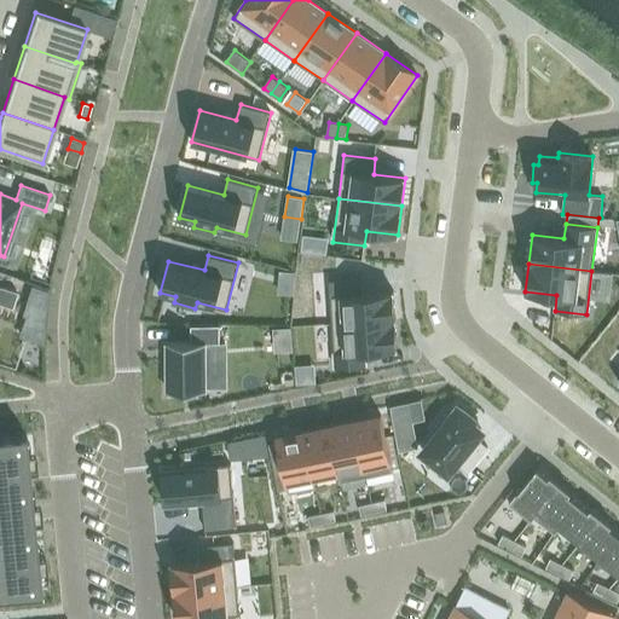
[(360,278),(329,281),(333,324),(395,319),(393,291),(362,293),(360,278)]
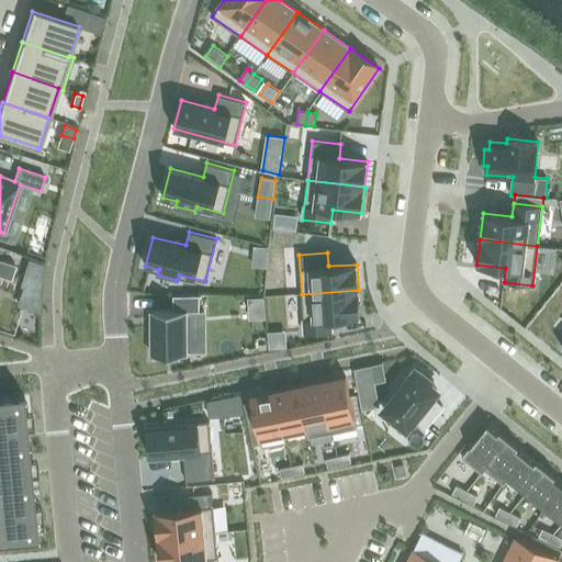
[(0,276),(11,279),(15,265),(0,259),(0,276)]
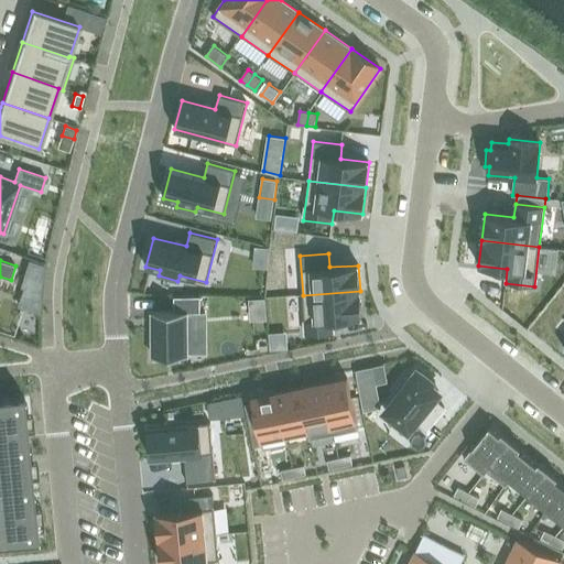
[(30,260),(21,286),(24,288),(41,293),(41,284),(42,274),(44,266),(30,260)]
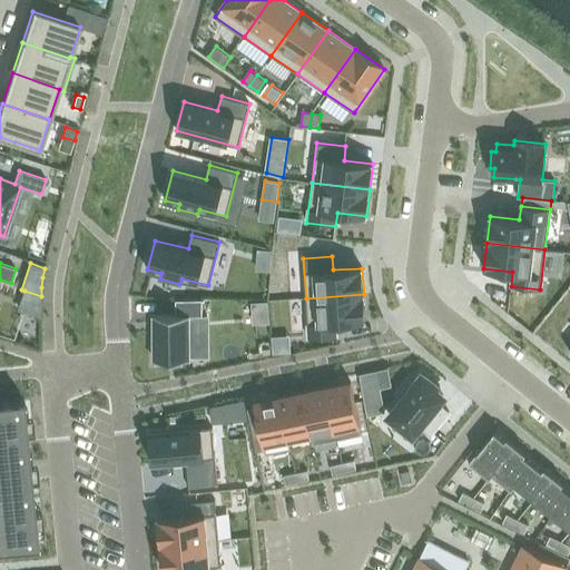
[(364,294),(306,298),(308,338),(337,336),(336,323),(365,321),(364,294)]
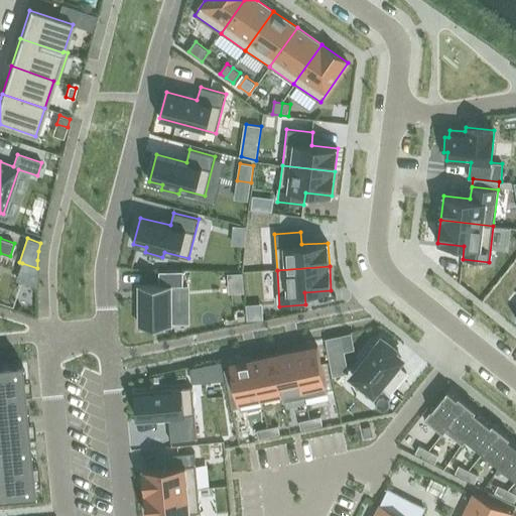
[(159,284),(139,285),(139,327),(171,326),(171,286),(183,286),(183,271),(159,271),(159,284)]
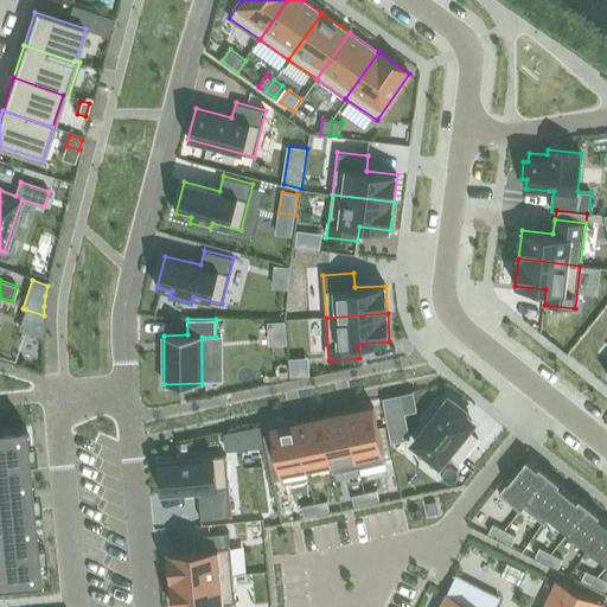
[(429,425),(415,442),(440,462),(448,453),(460,462),(479,439),(467,429),(473,422),(464,415),(465,413),(449,400),(442,409),(438,407),(426,421),(429,425)]
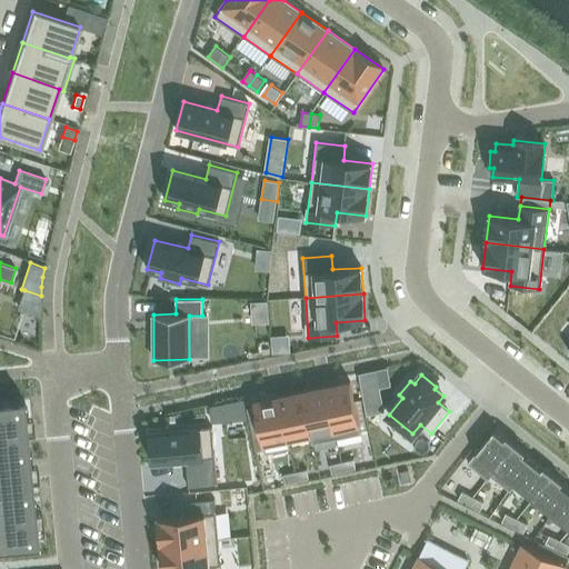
[(350,381),(327,386),(337,438),(361,433),(350,381)]
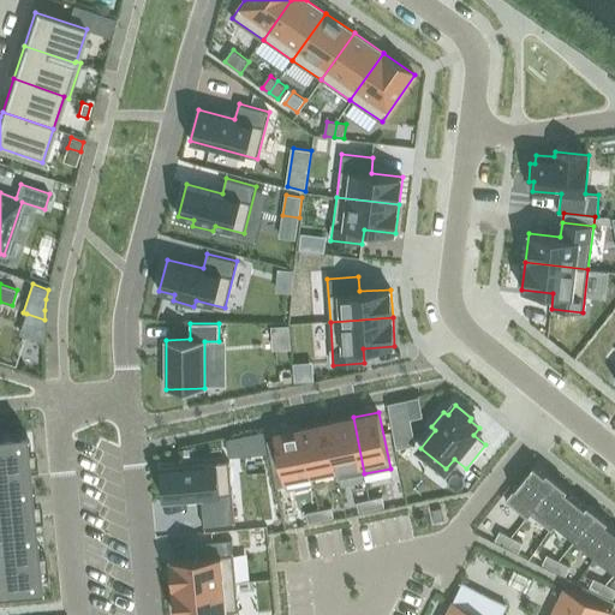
[(353,417),(327,423),(336,467),(335,469),(338,479),(364,473),(353,417)]
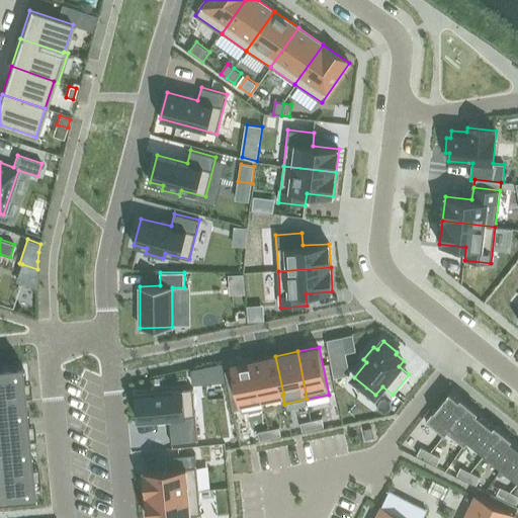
[(275,356),(254,360),(261,399),(263,399),(282,395),(283,394),(275,356)]
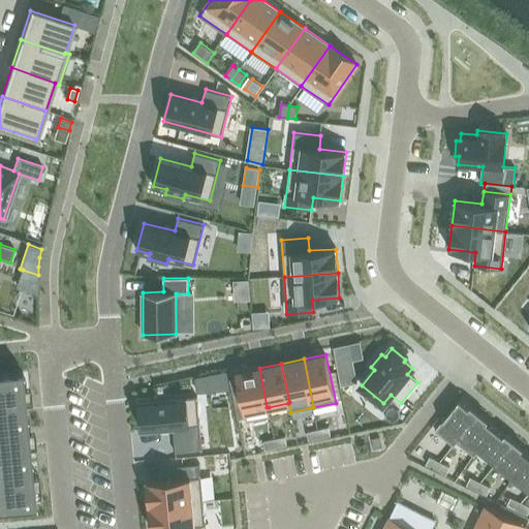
[(259,368),(237,373),(247,422),(271,416),(269,407),(267,407),(259,368)]
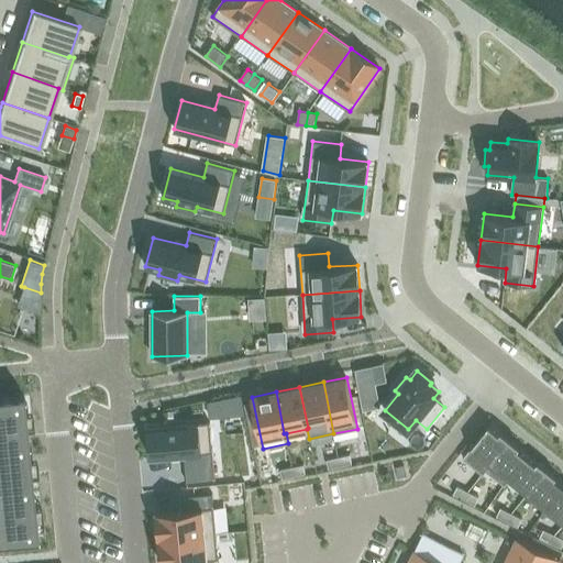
[(22,393),(0,395),(0,542),(41,539),(22,393)]
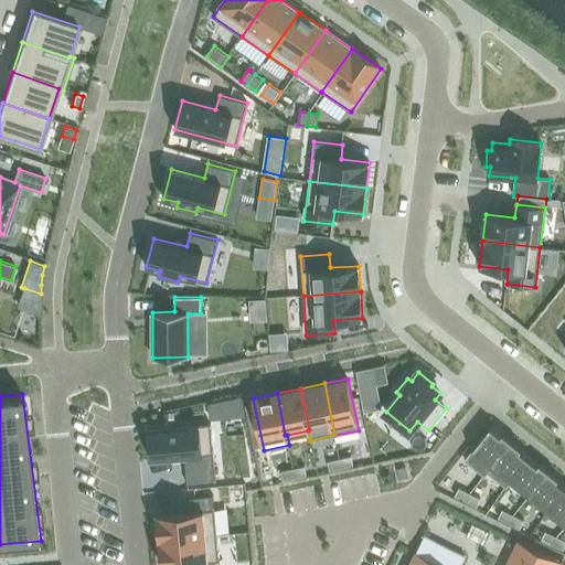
[(245,415),(241,395),(231,397),(234,416),(245,415)]
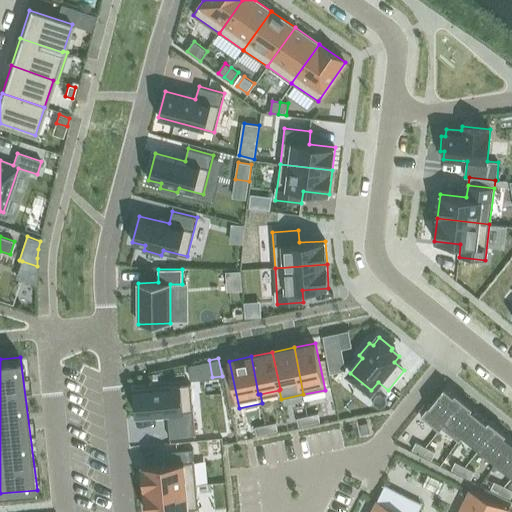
[(191,384),(134,389),(136,416),(167,413),(170,439),(196,437),(191,384)]
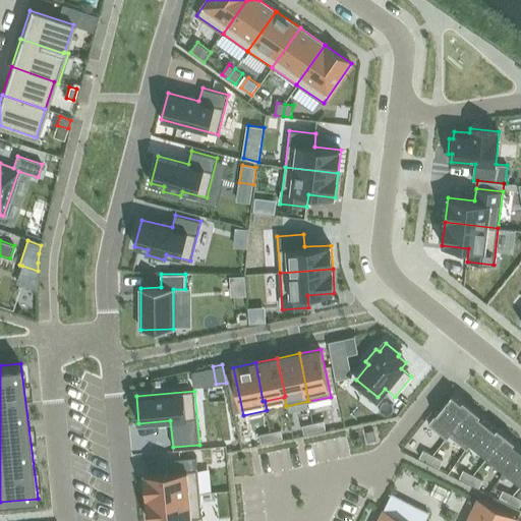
[(454,392),(428,423),(447,439),(450,435),(449,435),(472,406),(454,392)]
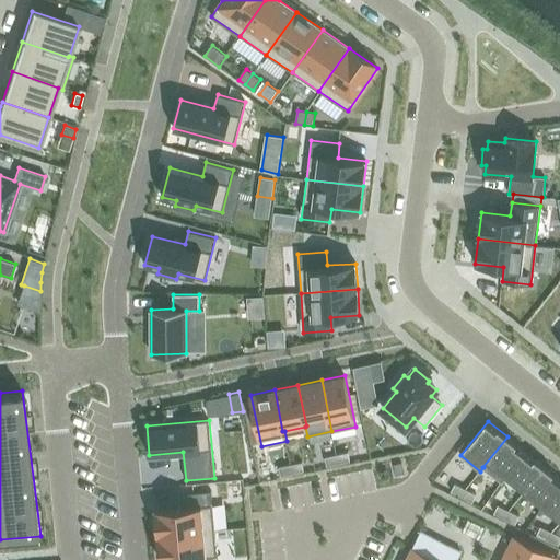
[(508,436),(482,467),(483,467),(502,482),(505,478),(504,478),(526,451),(508,436)]
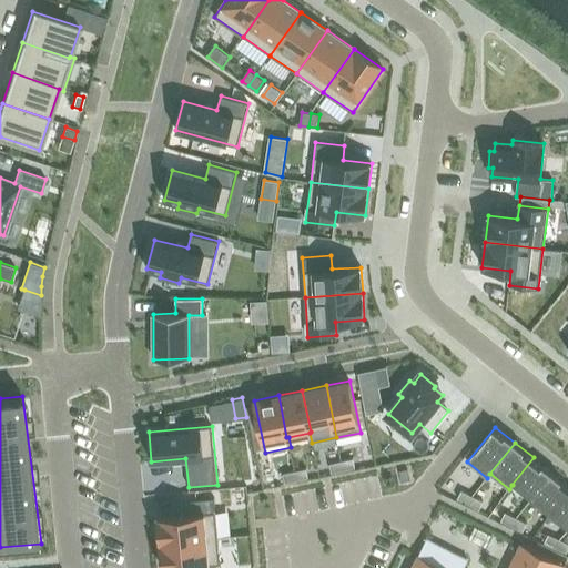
[(534,457),(511,485),(513,485),(530,499),(553,473),(534,457)]
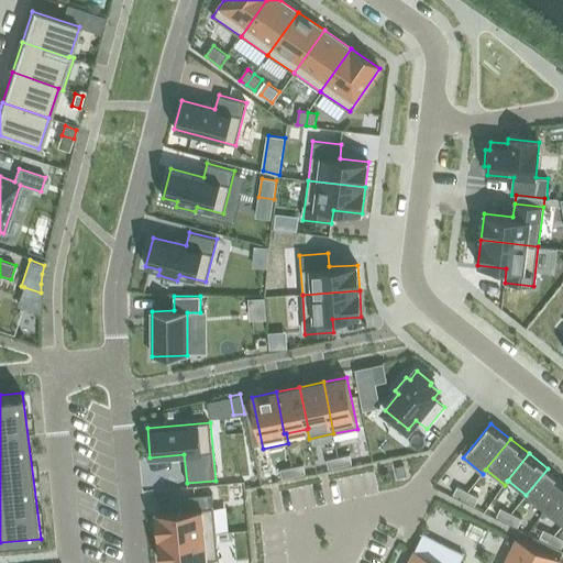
[(350,455),(339,457),(340,466),(352,464),(350,455)]
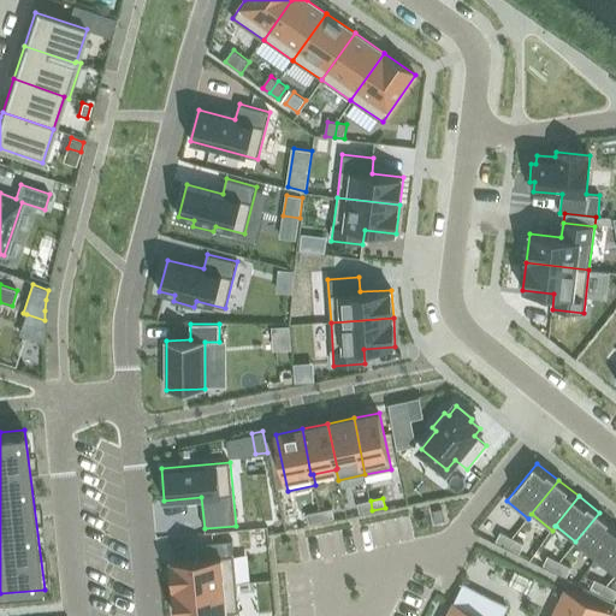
[(371,501),(357,503),(360,513),(372,510),(371,501)]
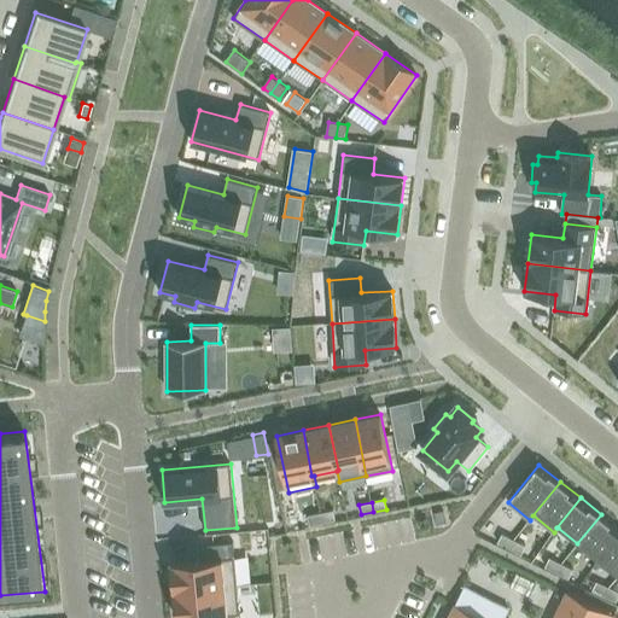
[(333,511),(320,513),(322,523),(336,520),(333,511)]
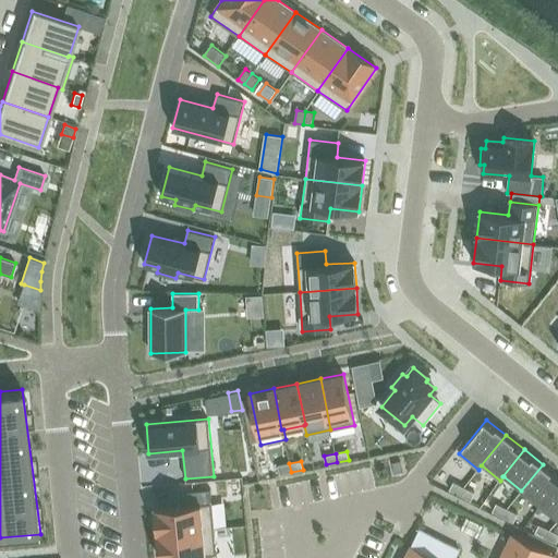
[(400,461),(391,463),(395,474),(403,473),(400,461)]
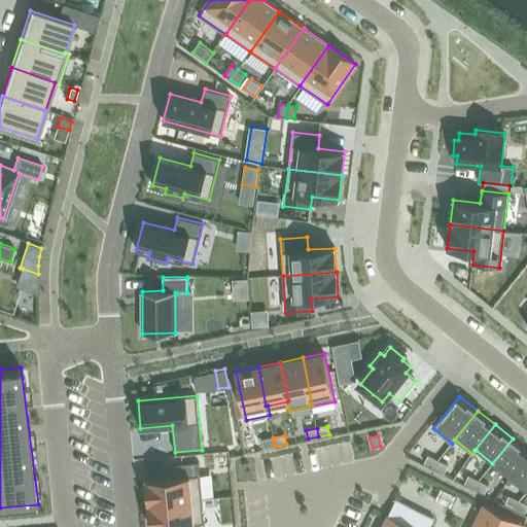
[(273,437),(262,440),(265,448),(275,446),(273,437)]
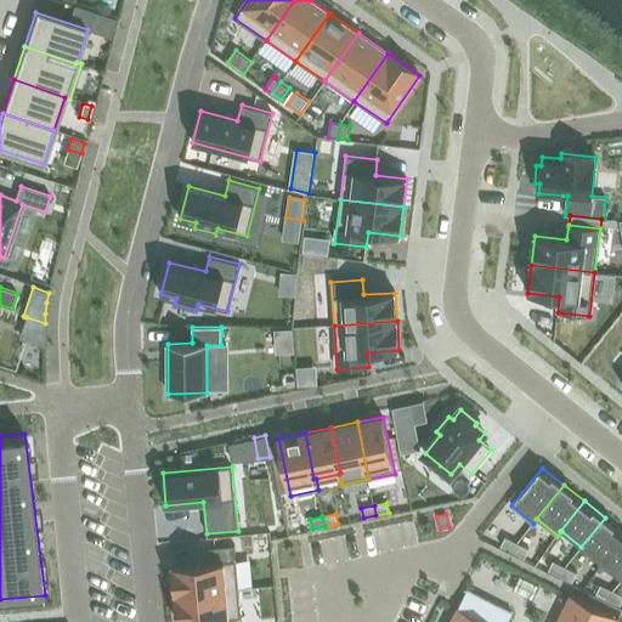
[(621,531),(605,518),(581,547),(601,564),(621,538),(621,531)]
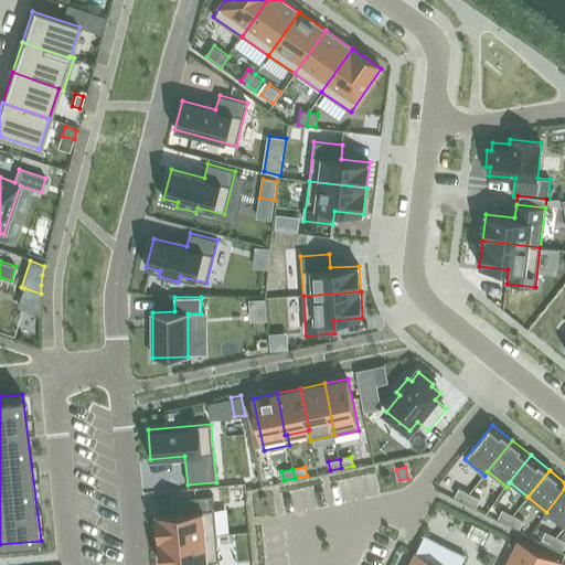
[(459,488),(455,497),(466,501),(470,493),(459,488)]
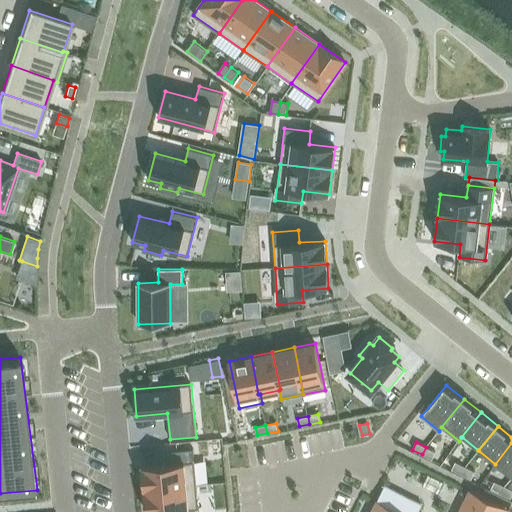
[(511,443),(495,464),(511,477),(511,443)]
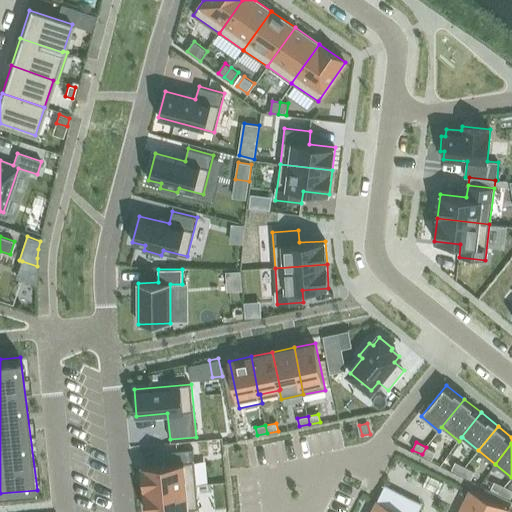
[(426,447),(422,454),(432,459),(435,452),(426,447)]
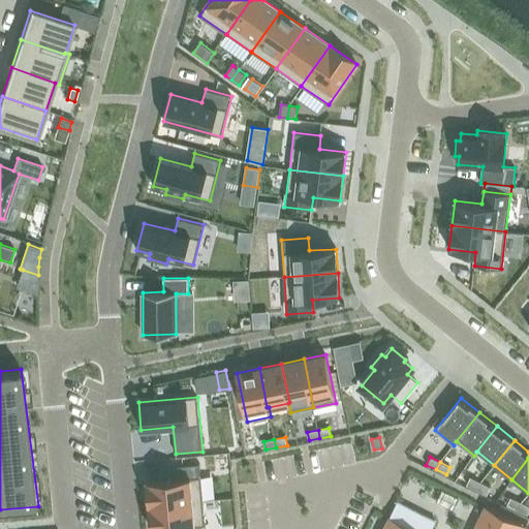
[(174,478),(147,480),(149,505),(203,500),(199,464),(173,466),(174,478)]
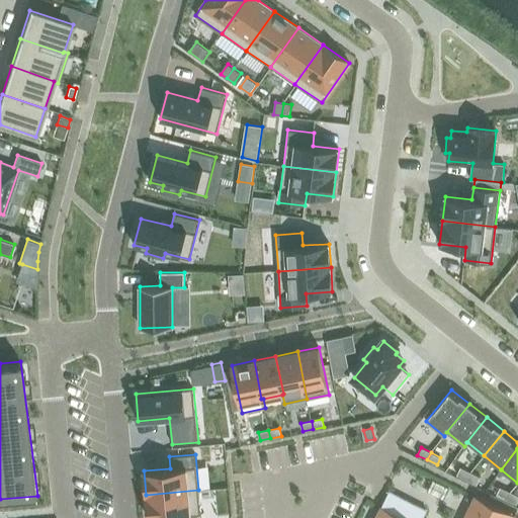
[(460,467),(457,475),(466,480),(470,472),(460,467)]
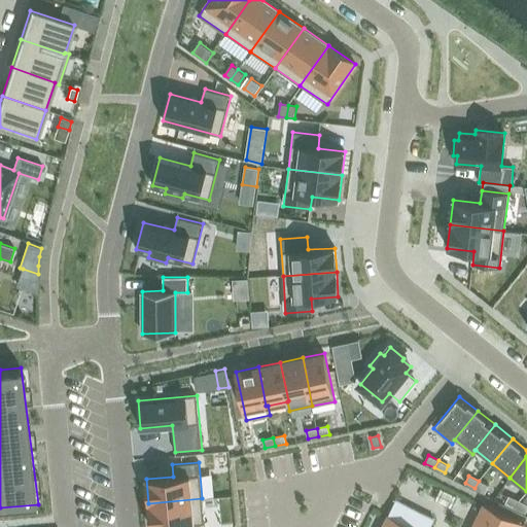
[(479,481),(475,488),(485,493),(489,486),(479,481)]
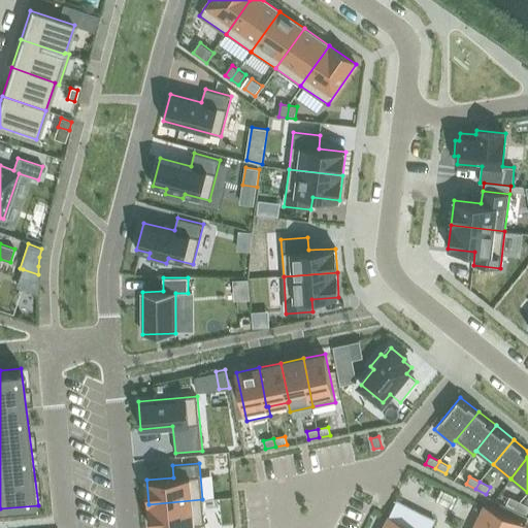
[(509,497),(506,504),(517,509),(520,501),(509,497)]
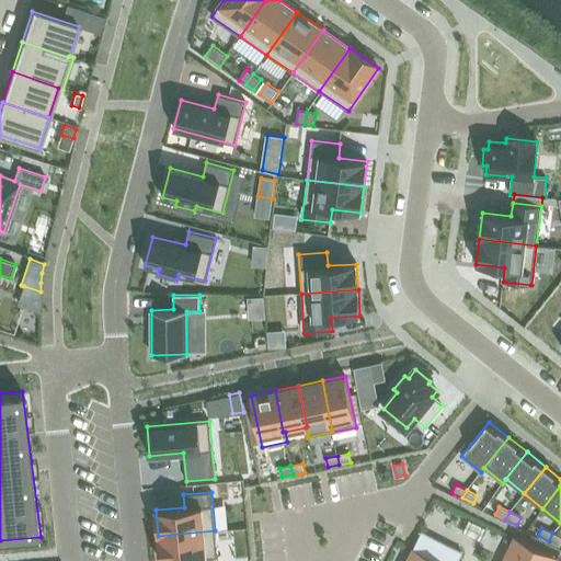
[(217,560),(215,530),(158,536),(160,560),(175,560),(190,560),(189,560),(217,560)]
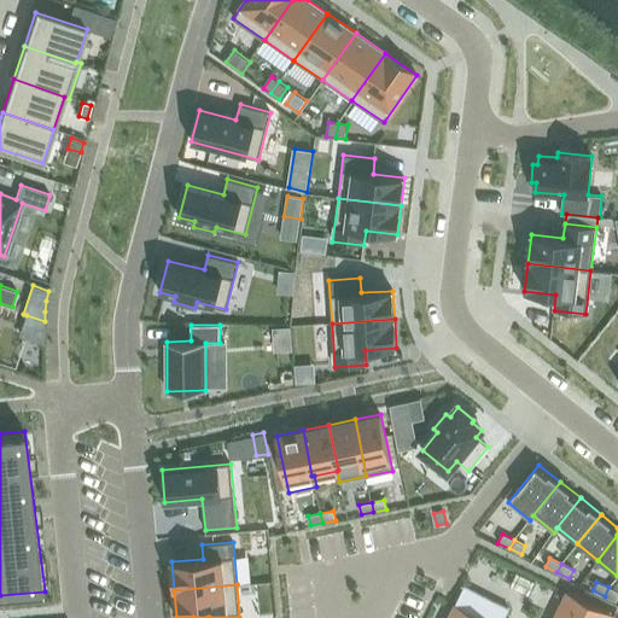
[(610,617),(611,616),(612,613),(567,592),(553,617),(503,617),(509,608),(464,587),(448,617),(610,617)]
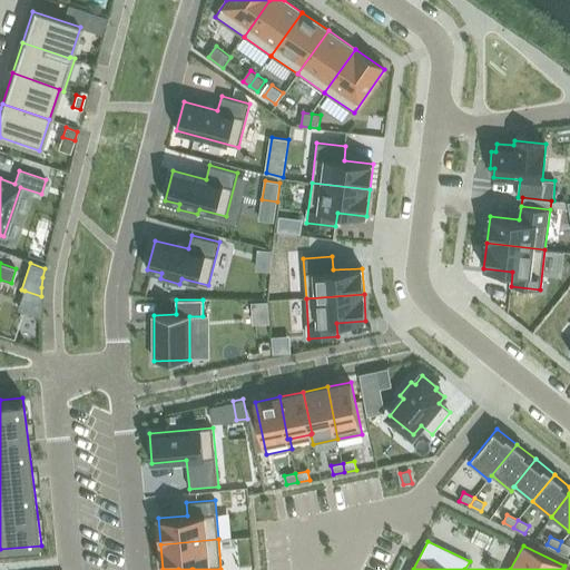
[(569,546),(561,541),(558,550),(568,556),(569,551),(569,546)]
